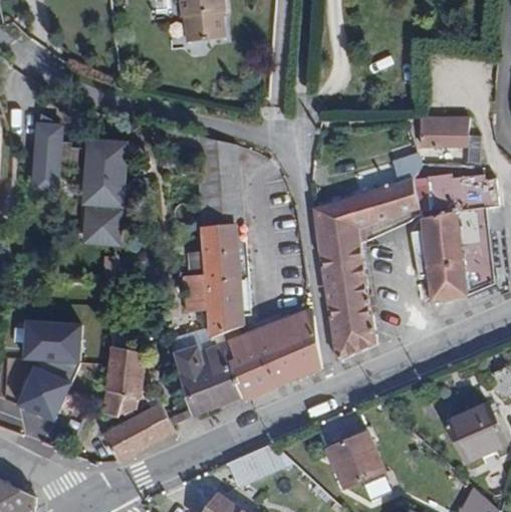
[(179,0),(182,18),(185,18),(187,43),(225,39),(222,14),(225,13),(222,0),(179,0)]
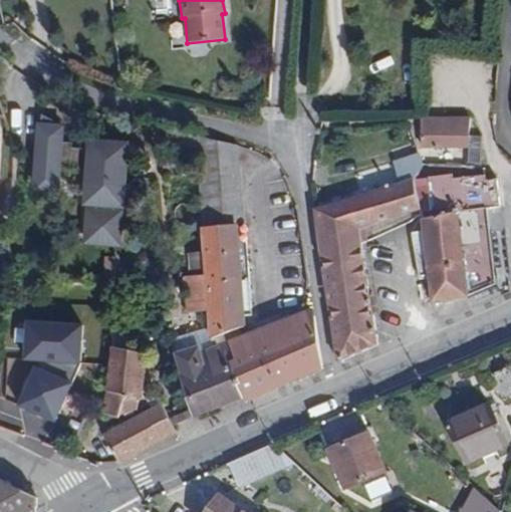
[(60,122),(42,112),(37,176),(57,178),(58,167),(91,170),(88,200),(95,201),(94,209),(88,209),(86,236),(99,237),(99,240),(117,242),(119,211),(114,211),(115,202),(120,203),(124,145),(99,143),(98,148),(72,146),(72,141),(59,140),(60,122)]
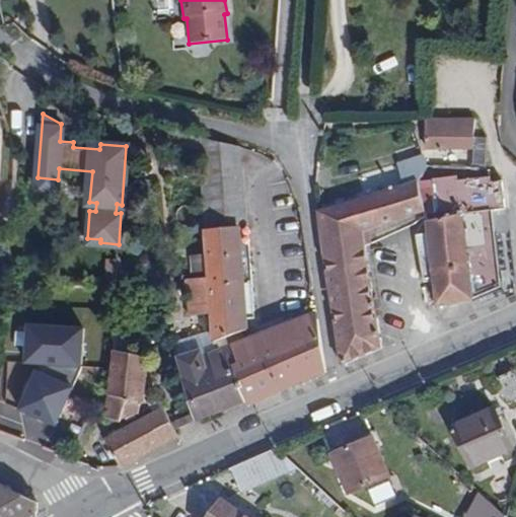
[(469,115),(422,117),(421,145),(467,144),(469,115)]
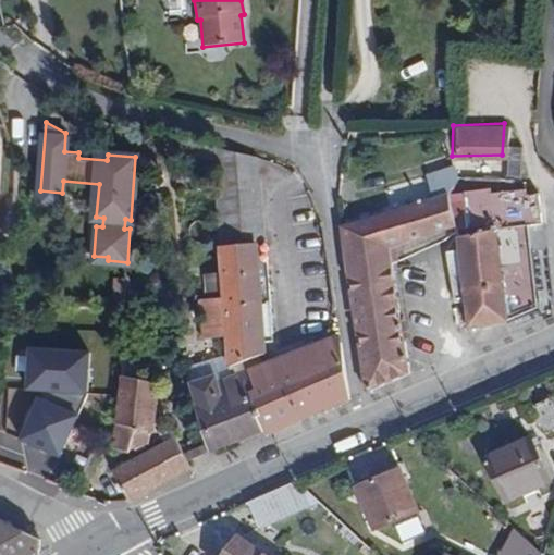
[(212,145),(212,153),(224,296),(224,297),(228,333),(225,333),(226,353),(226,364),(239,359),(255,355),(262,353),(259,332),(270,330),(255,155),(212,145)]
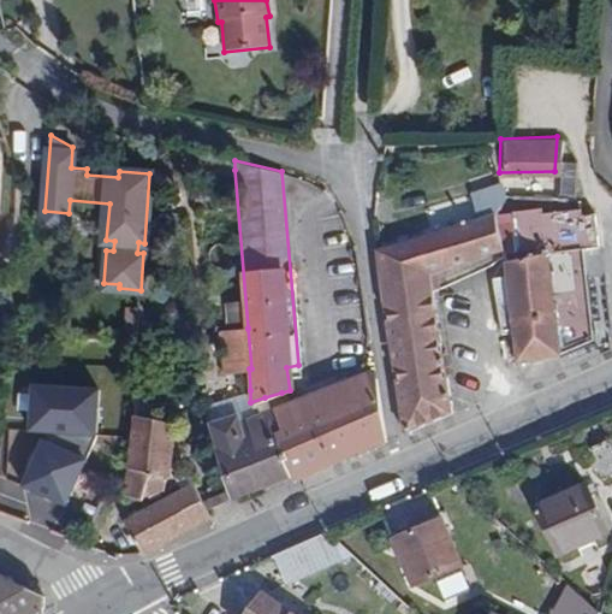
[(465,192),(474,218),(492,212),(501,194),(497,182),(465,192)]
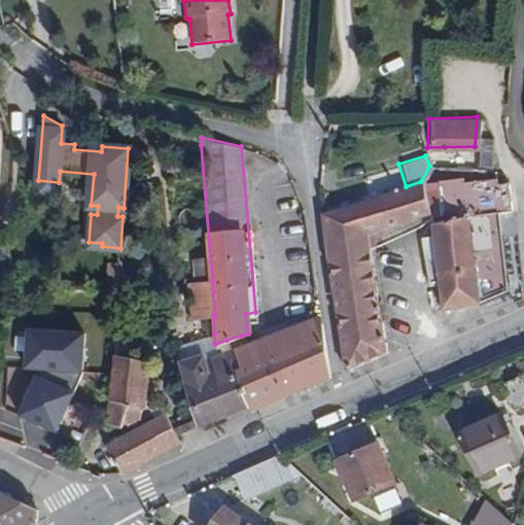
[(435,283),(439,309),(476,303),(507,291),(498,238),(513,236),(504,182),(494,184),(493,179),(460,184),(459,177),(434,181),(440,221),(429,222),(430,236),(435,283)]
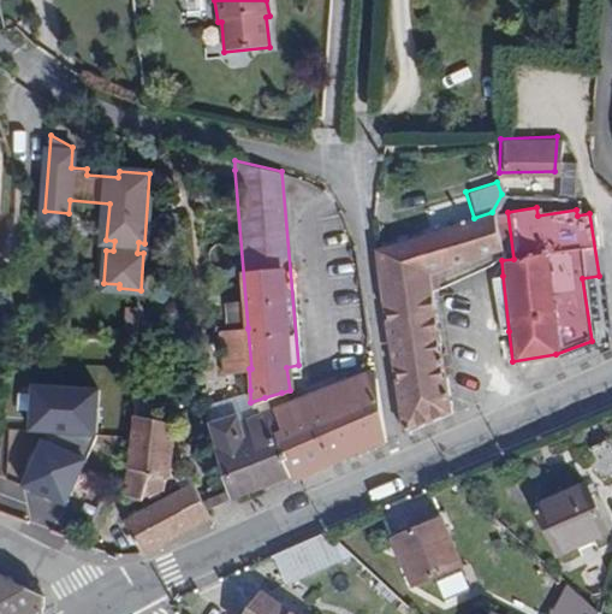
[(69,213),(45,211),(43,224),(67,226),(69,213)]
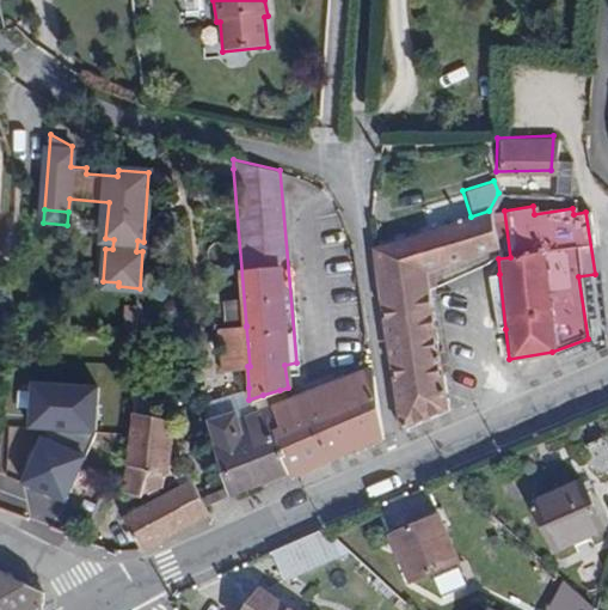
[(471,217),(369,246),(378,300),(427,288),(423,270),(431,268),(496,248),(489,211),(471,217)]
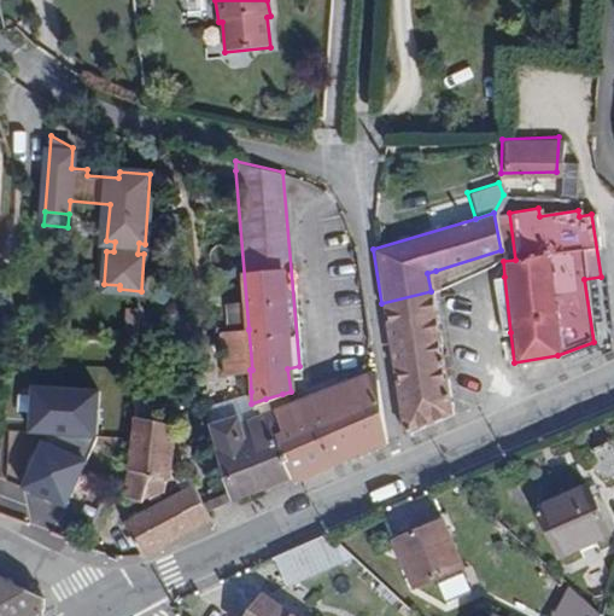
[(427,273),(431,291),(439,288),(436,271),(427,273)]
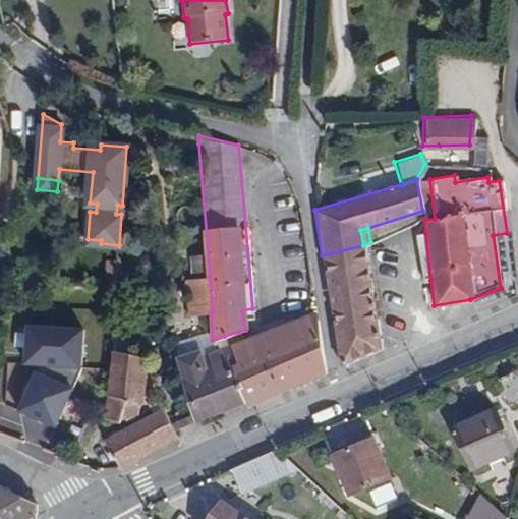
[(420,282),(430,280),(425,233),(412,236),(420,282)]
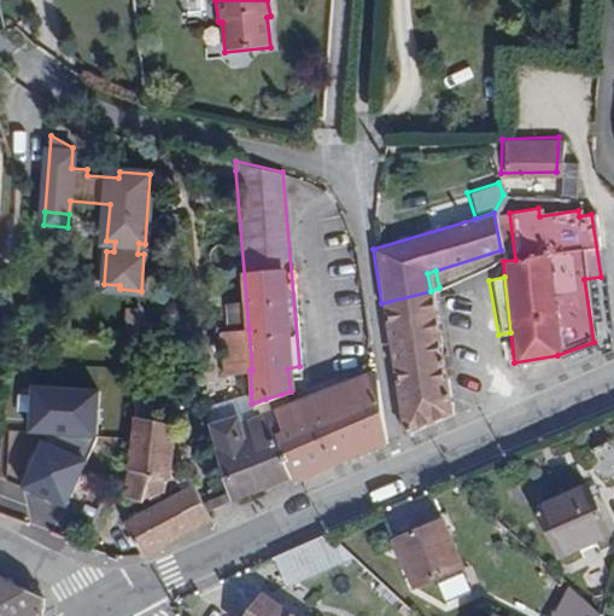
[(431,291),(381,303),(401,433),(450,411),(431,291)]
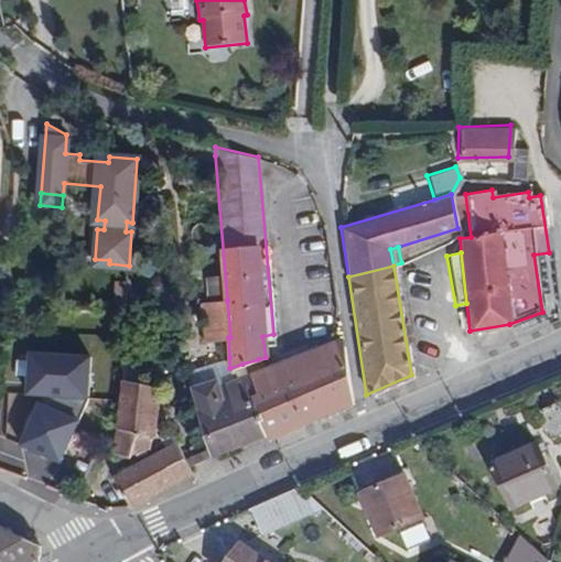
[(200,303),(203,339),(228,337),(230,337),(227,301),(227,300),(200,303)]
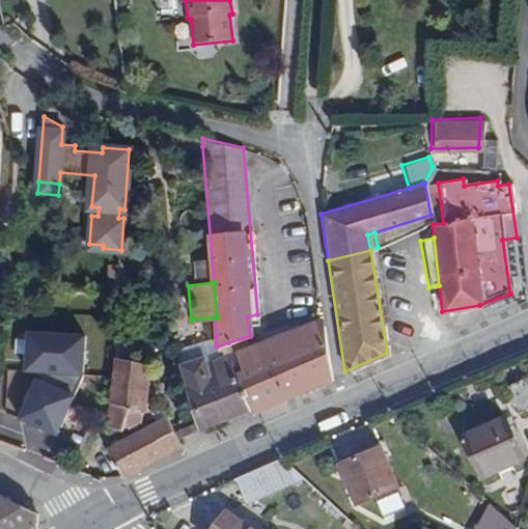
[(246,347),(243,338),(228,342),(233,356),(237,355),(243,370),(232,373),(250,408),(253,413),(331,379),(323,318),(246,347)]
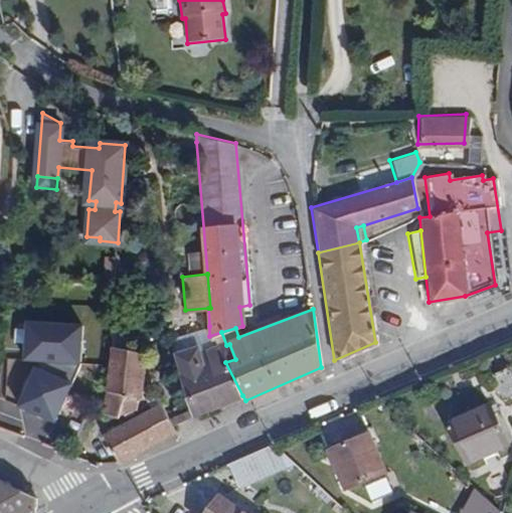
[(127,323),(113,323),(112,346),(126,349),(127,323)]
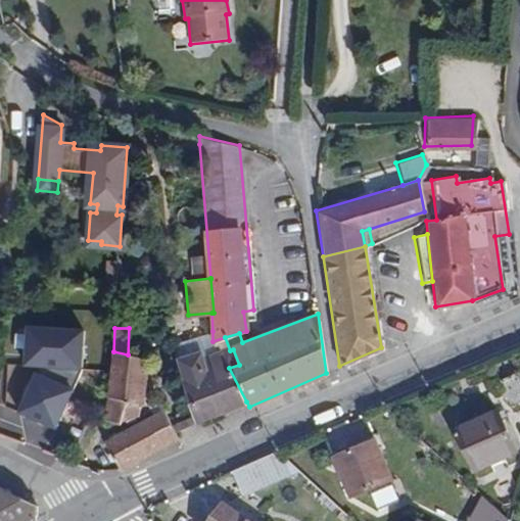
[(213,341),(213,331),(173,343),(178,361),(203,353),(205,359),(215,356),(213,341)]
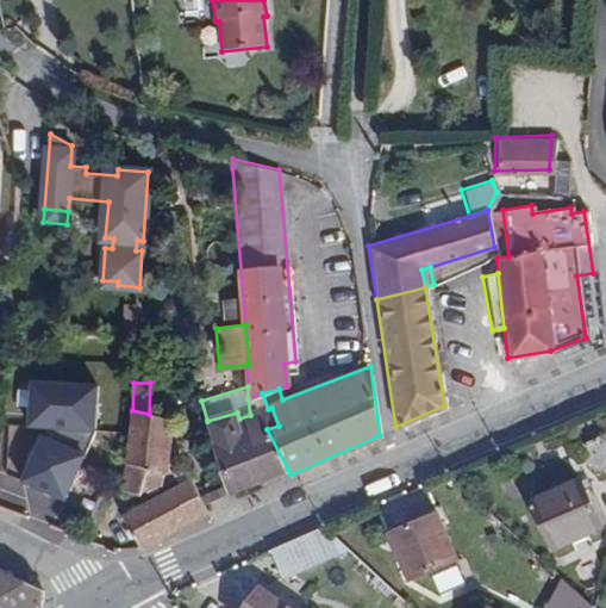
[(268,409),(262,394),(248,398),(250,415),(239,419),(237,413),(207,421),(227,490),(287,469),(267,429),(279,426),(272,408),(268,409)]
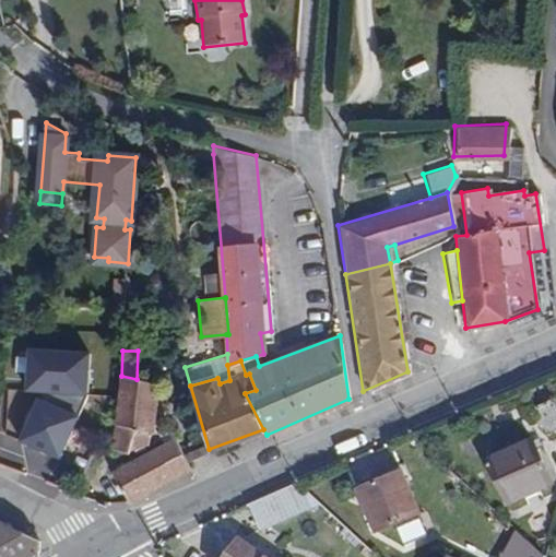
[(160,426),(154,425),(158,383),(137,379),(121,376),(116,423),(110,445),(127,449),(149,442),(151,431),(157,434),(160,426)]
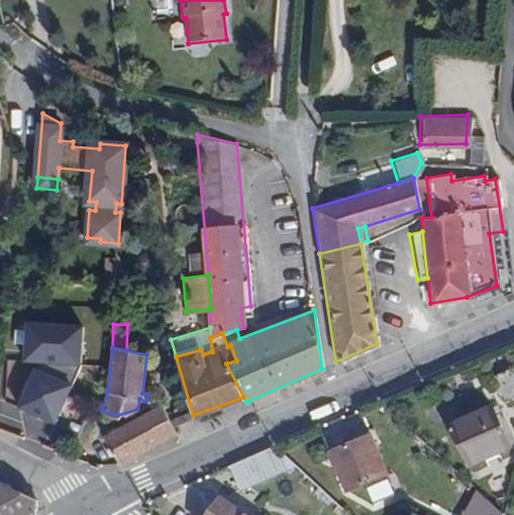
[(513,369),(513,368),(495,376),(506,402),(513,398),(513,369)]
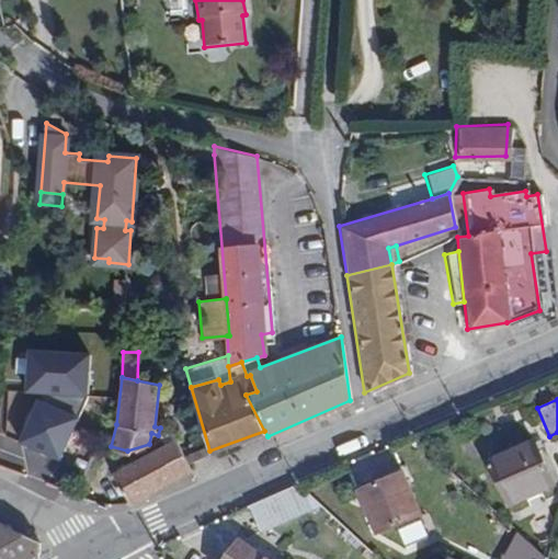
[(112,472),(128,503),(191,469),(175,440),(112,472)]
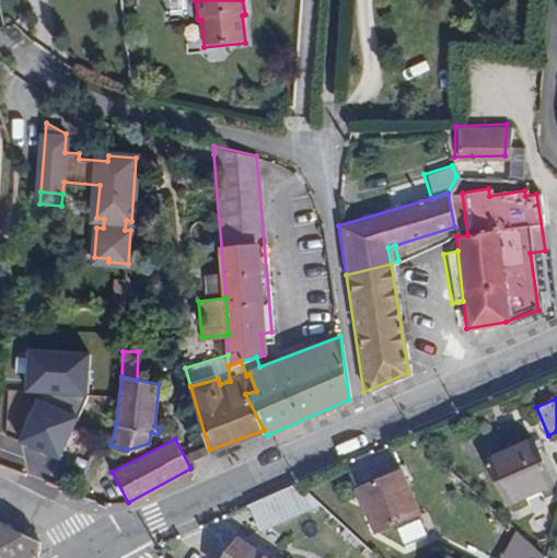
[(533,439),(488,458),(508,502),(552,483),(533,439)]
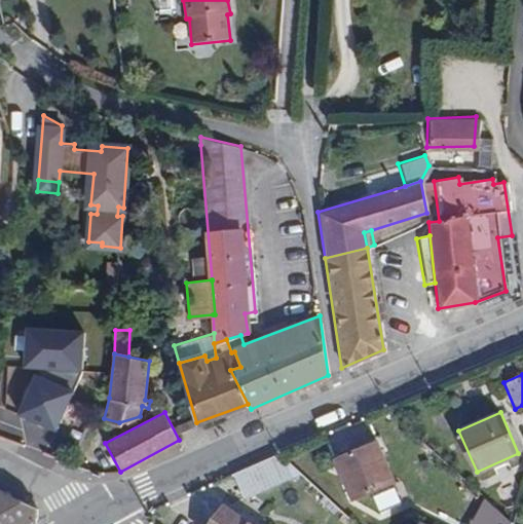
[(377,442),(336,459),(352,497),(394,480),(377,442)]
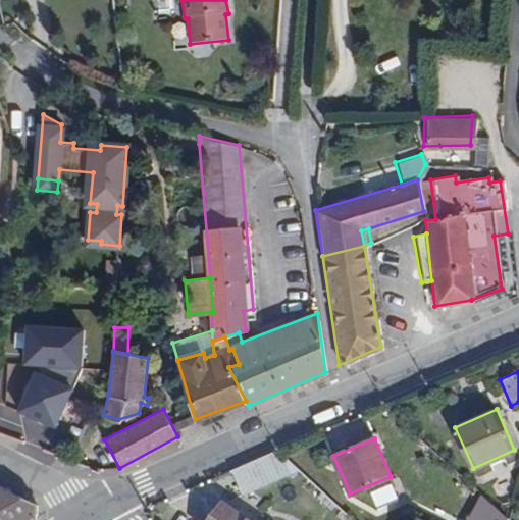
[(275,451),(230,470),(241,492),(296,468),(275,451)]
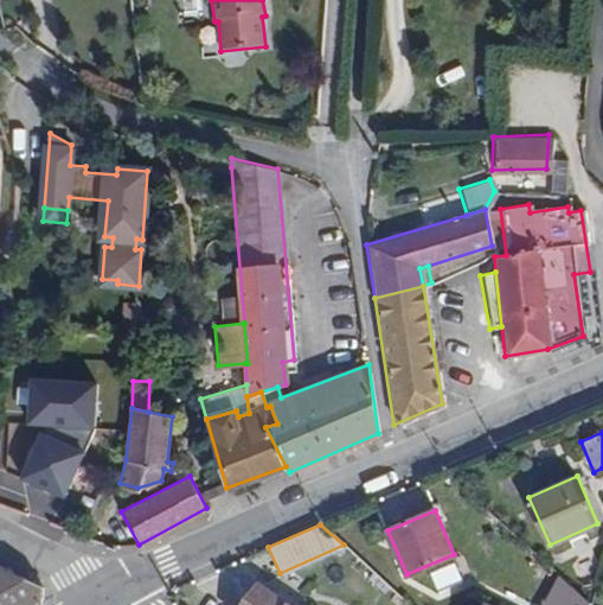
[(0,604),(31,604),(39,600),(43,588),(0,567),(0,604)]
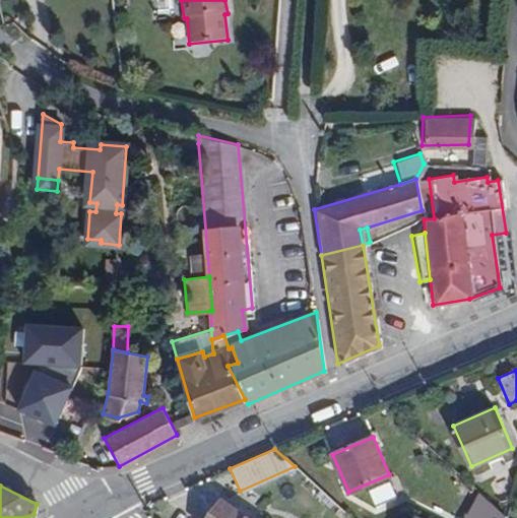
[(219,500),(206,517),(247,517),(252,513),(240,504),(236,511),(219,500)]
